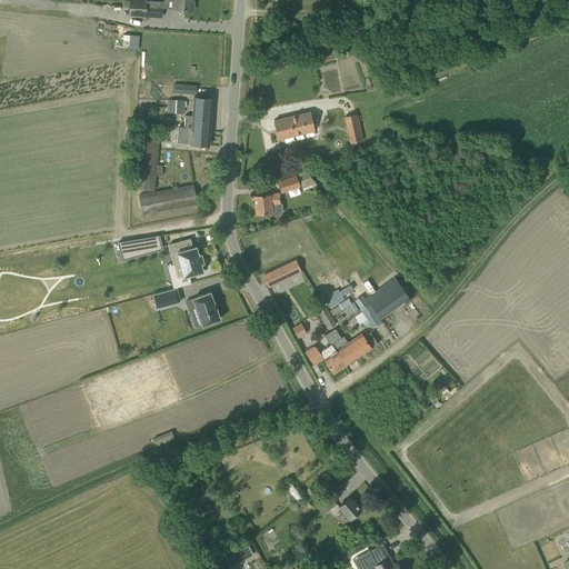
[(162,7),(147,6),(147,0),(129,0),(130,0),(123,0),(123,6),(129,7),(129,15),(161,17),(162,7)]
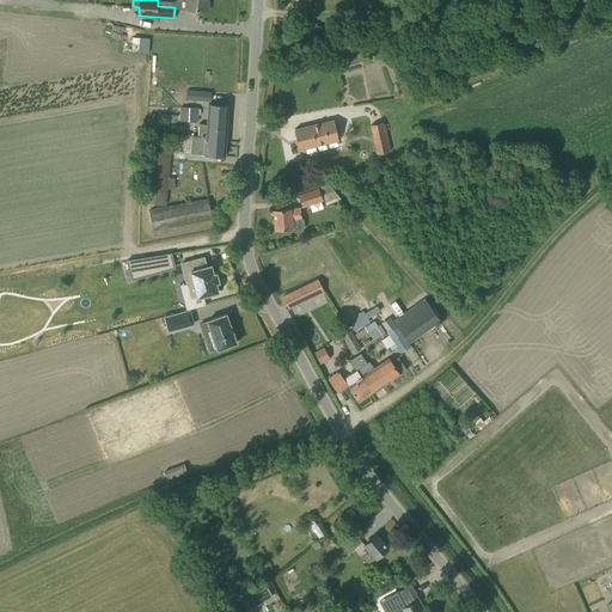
[(176,0),(176,8),(185,10),(195,10),(207,11),(207,0),(176,0)]
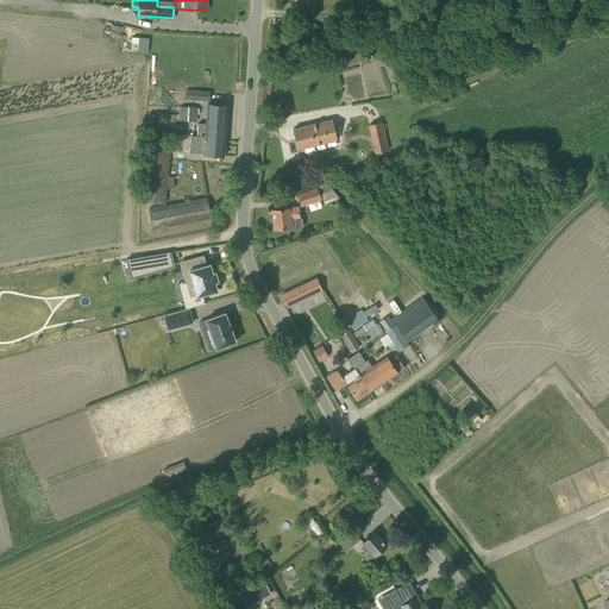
[(150,50),(151,36),(133,36),(132,50),(150,50)]
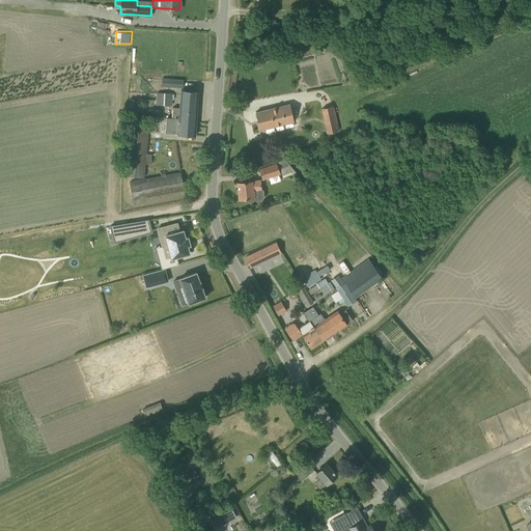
[(170,79),(162,79),(162,86),(183,88),(184,80),(170,79)]
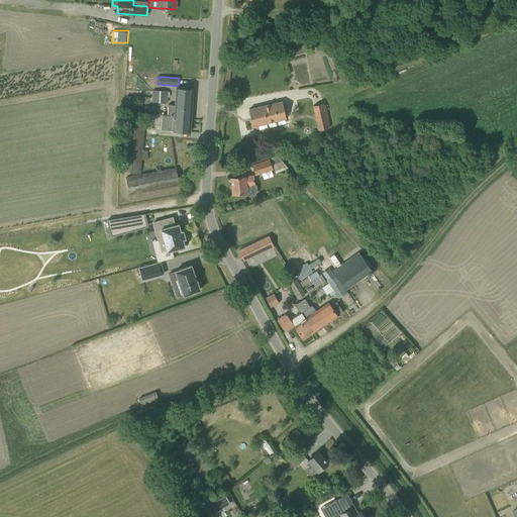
[(167,115),(191,117),(193,89),(183,88),(176,88),(175,105),(168,105),(167,115)]
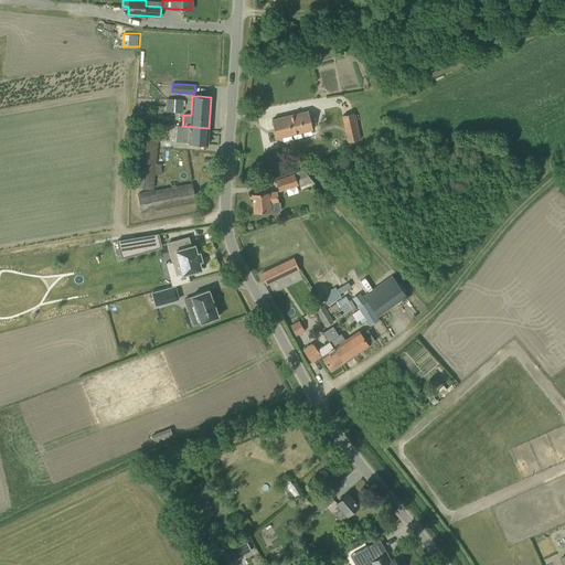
[(183,99),(166,99),(164,112),(182,112),(183,99)]
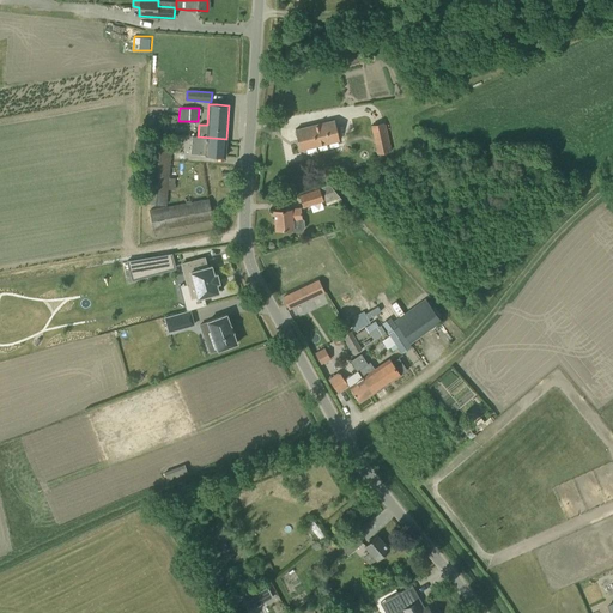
[(311,147),(338,141),(333,120),(307,127),(295,129),(301,150),(311,147)]
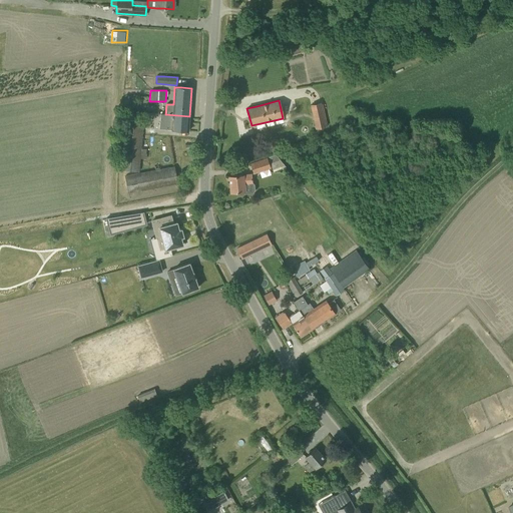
[(310,105),(315,129),(326,127),(326,124),(327,124),(323,104),(321,104),(321,102),(310,105)]
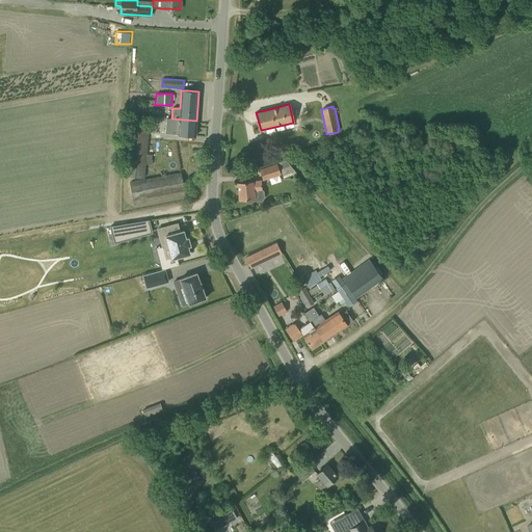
[(196,121),(171,118),(166,118),(165,133),(178,134),(178,135),(195,136),(196,121)]
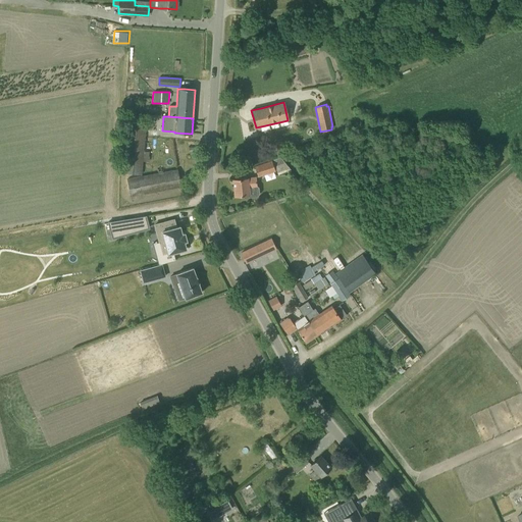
[(143,151),(145,123),(127,122),(123,172),(141,174),(142,161),(148,162),(149,151),(143,151)]
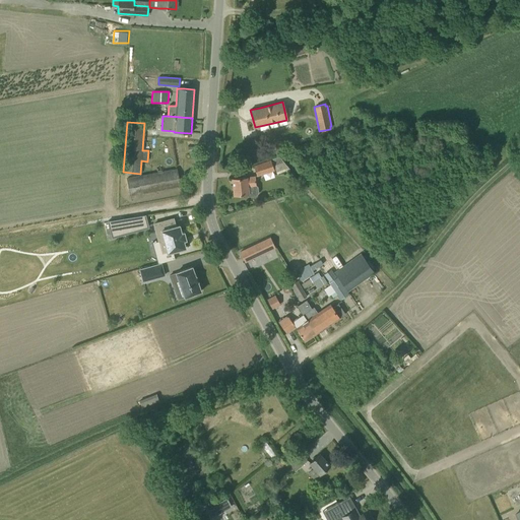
[(279,157),(254,167),(257,177),(274,171),(274,170),(275,170),(277,175),(289,170),(279,157)]
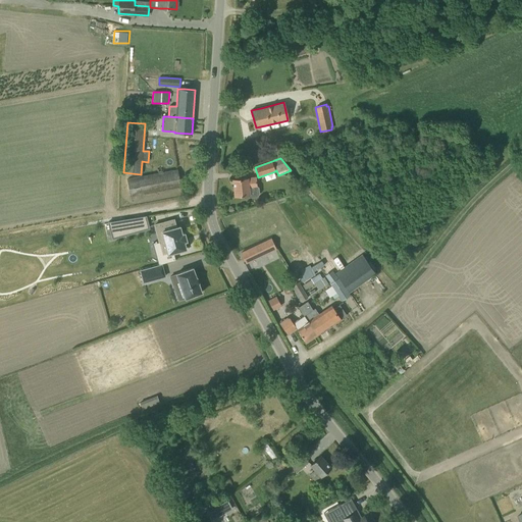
[(170,189),(180,187),(177,169),(167,171),(126,178),(129,196),(170,189)]
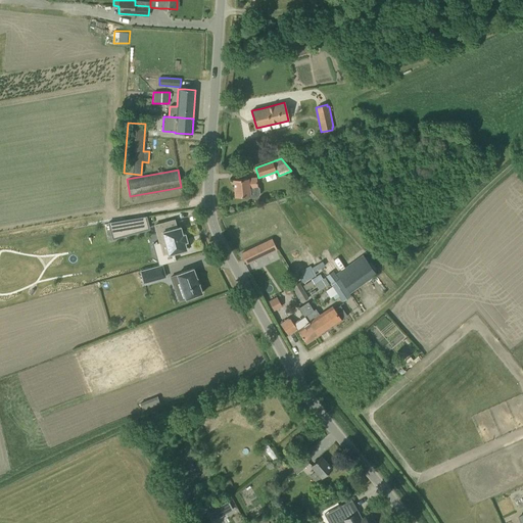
[(235,196),(245,195),(248,195),(249,197),(257,196),(259,194),(258,188),(256,187),(257,187),(256,178),(243,179),(234,180),(235,196)]
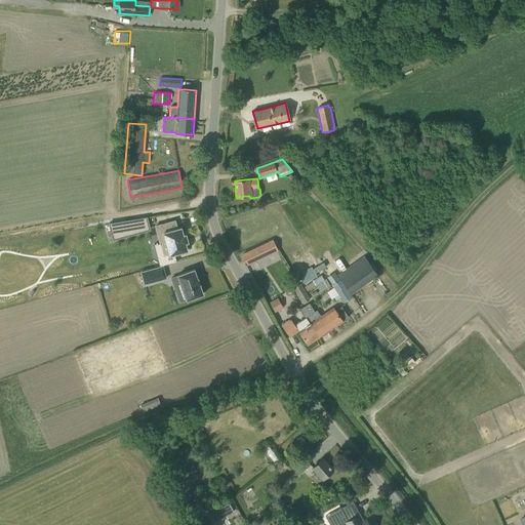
[(170,213),(155,215),(156,224),(171,220),(170,213)]
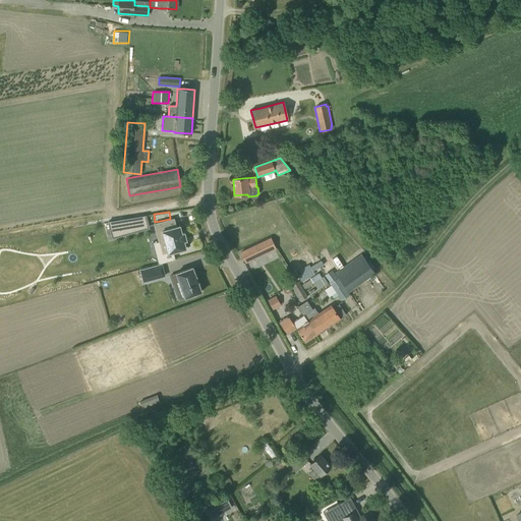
[(148,214),(110,220),(112,235),(150,230),(148,214)]
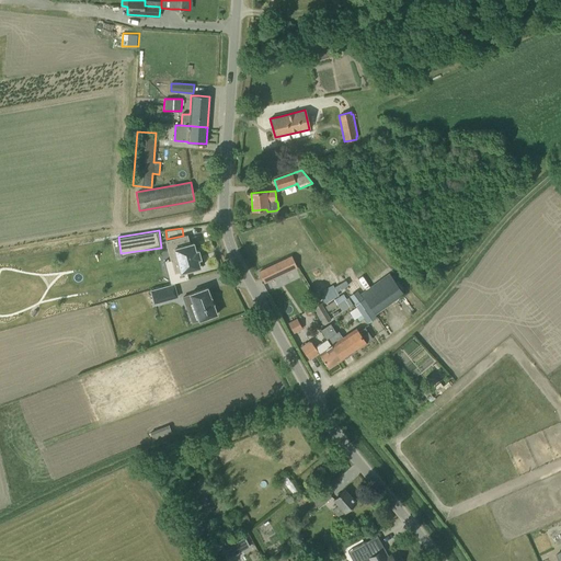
[(172,260),(174,260),(178,259),(181,272),(201,267),(198,260),(202,259),(199,251),(196,251),(194,243),(190,244),(189,236),(168,241),(172,260)]
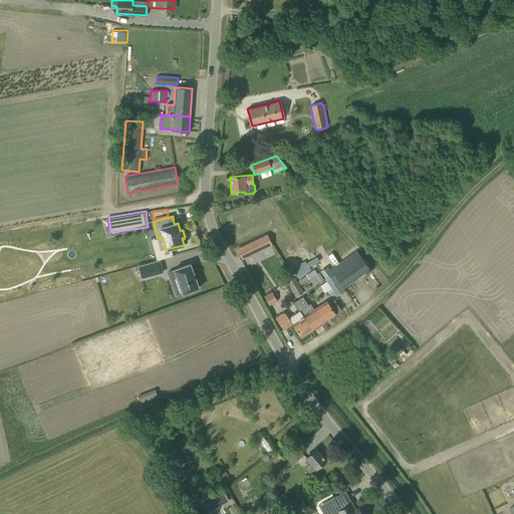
[(245,246),(237,249),(242,258),(249,255),(251,254),(260,250),(264,248),(271,245),(269,240),(267,235),(260,239),(256,241),(247,245),(245,246)]
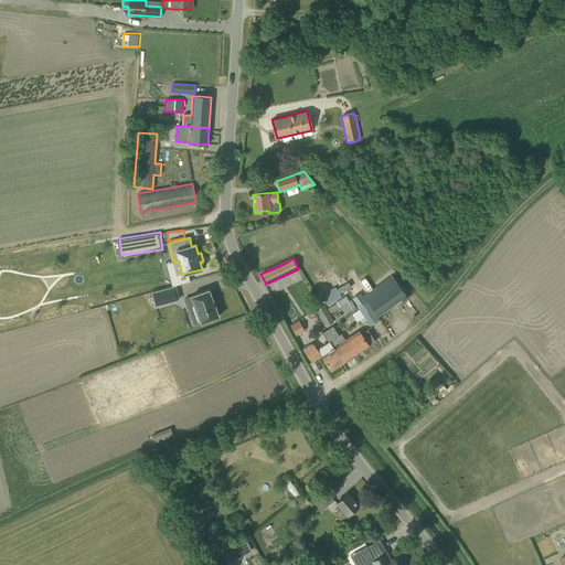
[(363,296),(371,307),(377,316),(406,296),(400,286),(391,275),(363,296)]
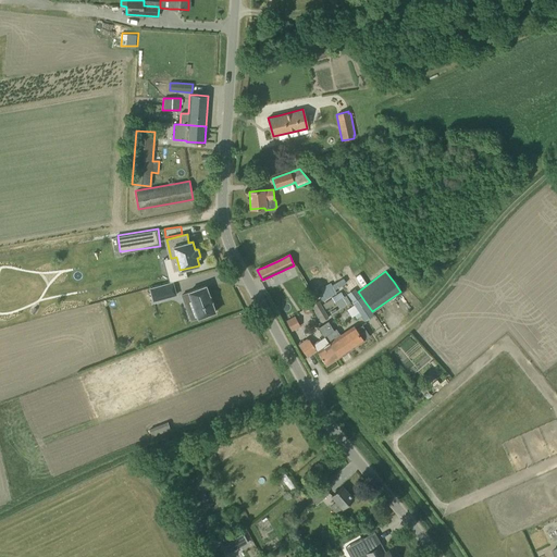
[(334,282),(318,292),(323,300),(339,291),(334,282)]
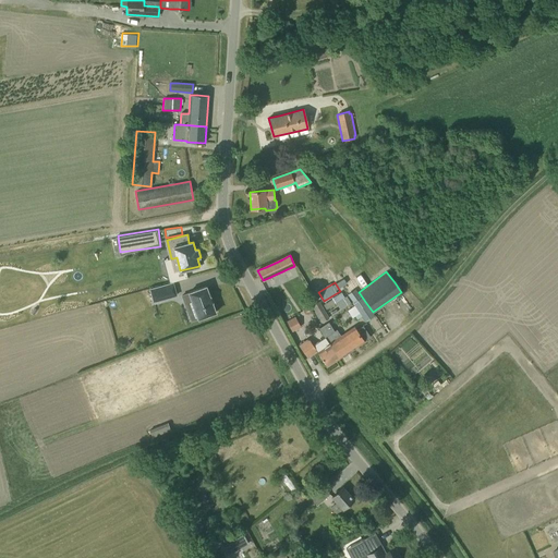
[(149,289),(153,302),(177,295),(172,283),(149,289)]
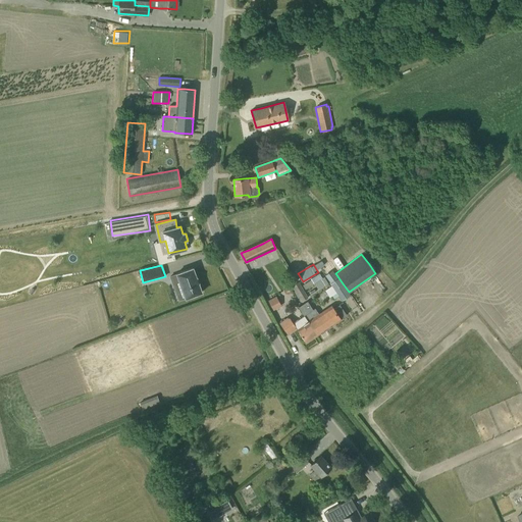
[(176,274),(170,276),(173,284),(179,282),(186,299),(202,293),(198,282),(199,282),(197,277),(196,277),(193,267),(176,273),(176,274)]
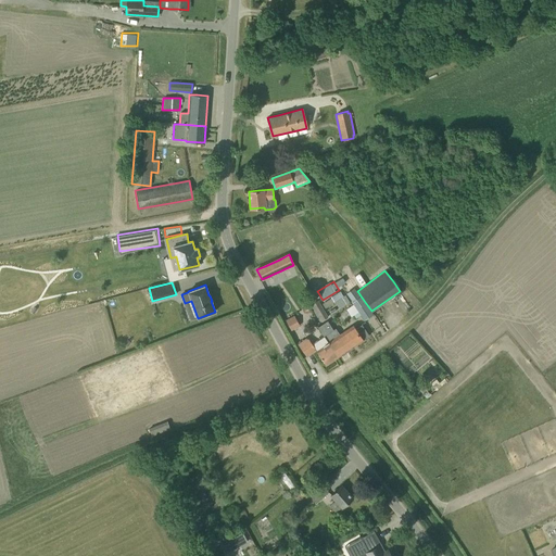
[(333,297),(339,307),(346,303),(340,292),(333,297)]
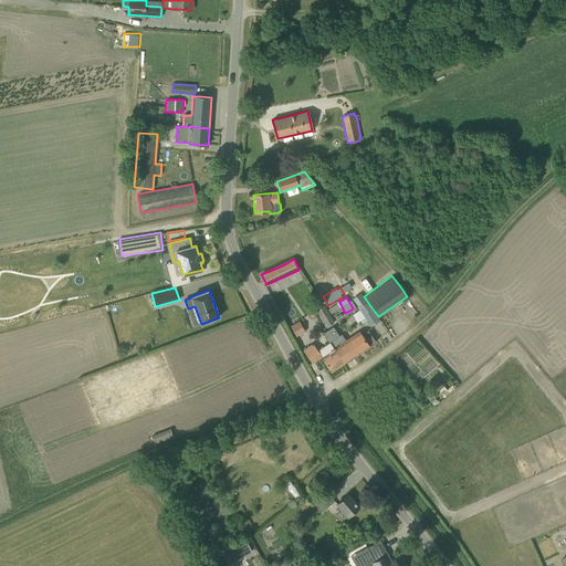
[(324,306),(315,311),(317,314),(325,328),(334,323),(324,306)]
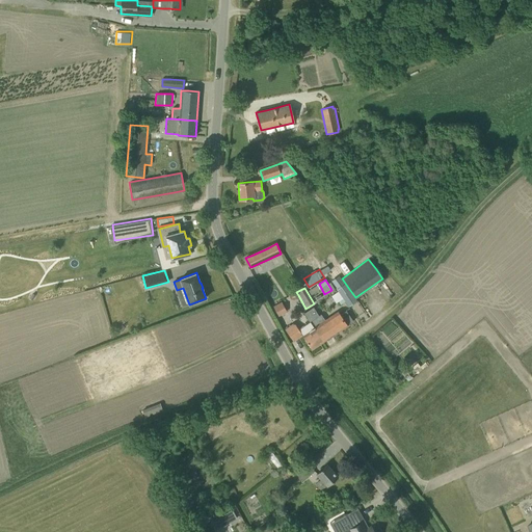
[(340,292),(334,296),(338,301),(344,297),(340,292)]
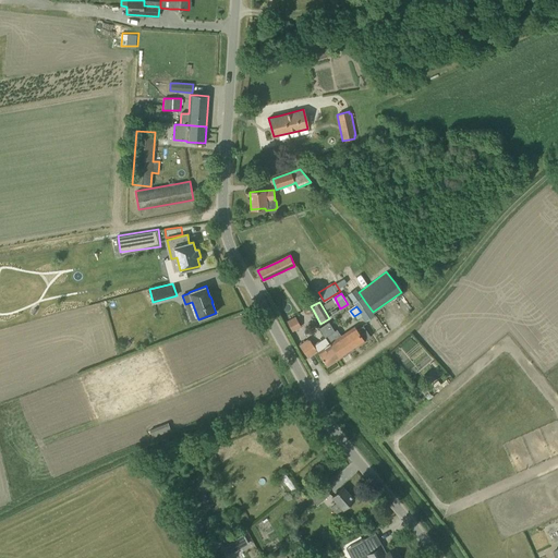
[(295,317),(287,322),(292,331),(301,327),(295,317)]
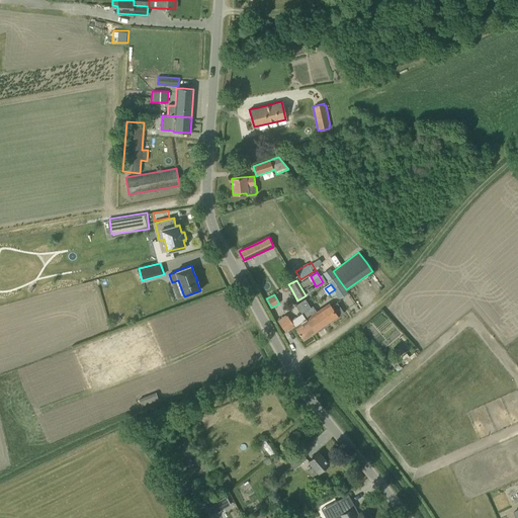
[(300,313),(314,333),(344,313),(337,301),(331,306),(329,303),(316,312),(312,306),(300,313)]
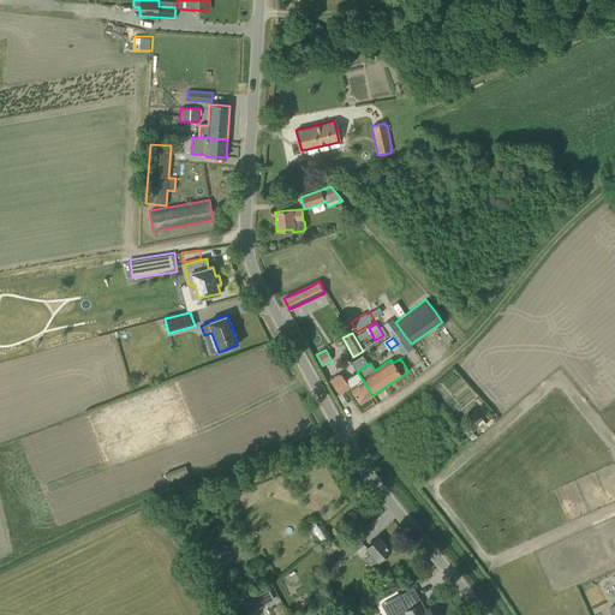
[(360,404),(372,395),(357,371),(345,381),(340,374),(329,381),(339,395),(350,388),(360,404)]
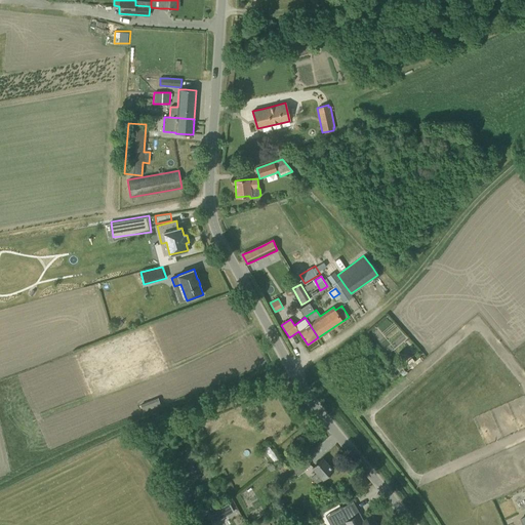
[(147,409),(157,404),(154,397),(143,402),(147,409)]
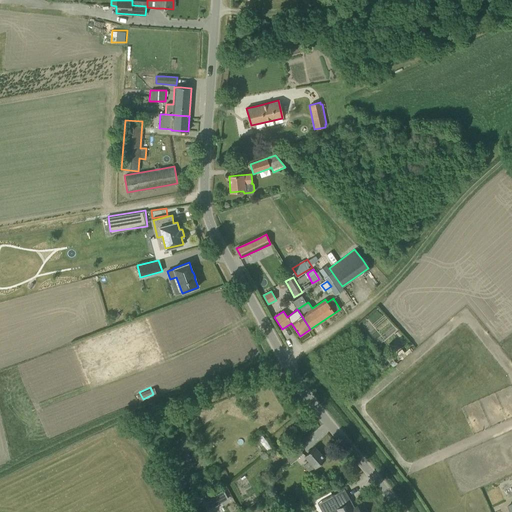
[(284,457),(291,465),(303,454),(296,446),(284,457)]
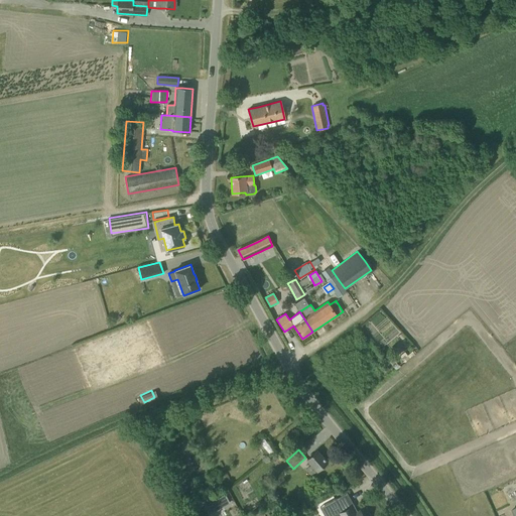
[(316,471),(319,469),(327,462),(316,450),(309,458),(306,460),(311,465),(306,469),(311,475),(316,471)]
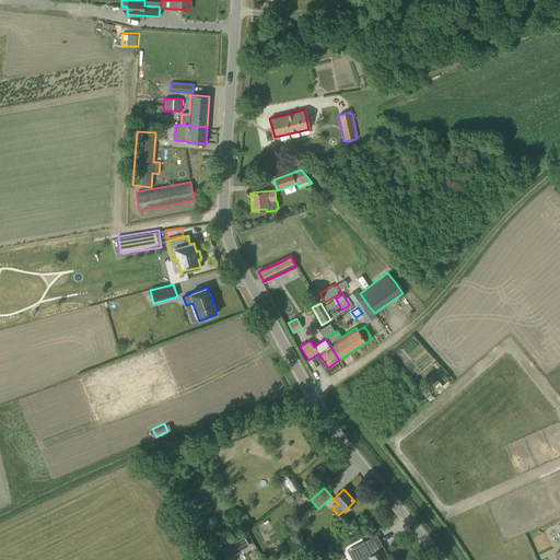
[(244,537),(233,543),(238,551),(248,546),(246,541),(244,537)]
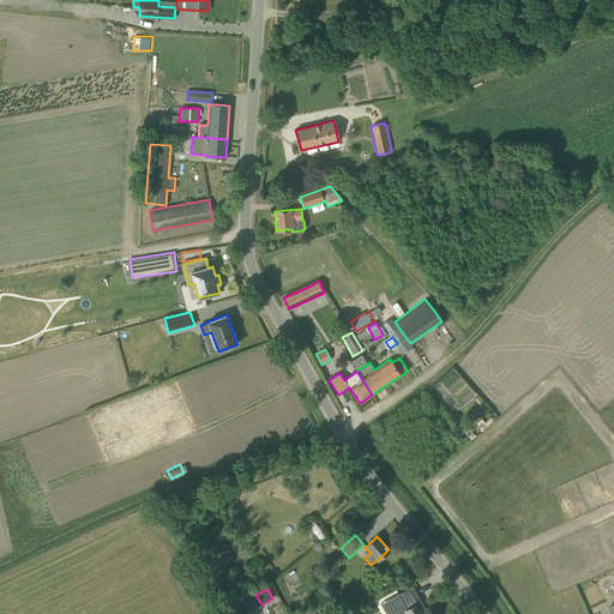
[(380,603),(396,595),(393,590),(378,600),(380,603)]
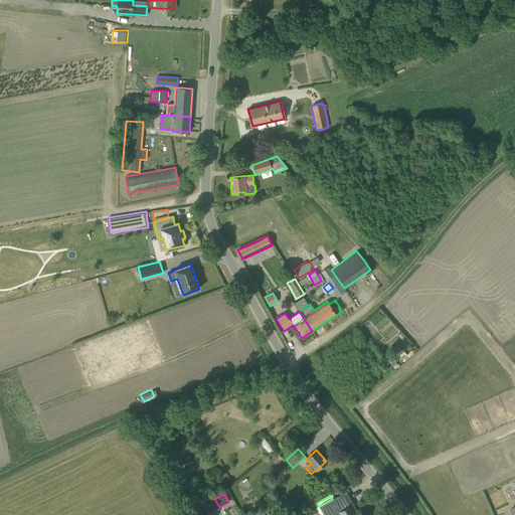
[(335,498),(324,504),(330,514),(331,514),(335,513),(336,514),(360,514),(357,509),(352,511),(350,508),(351,507),(349,504),(341,509),(335,498)]
